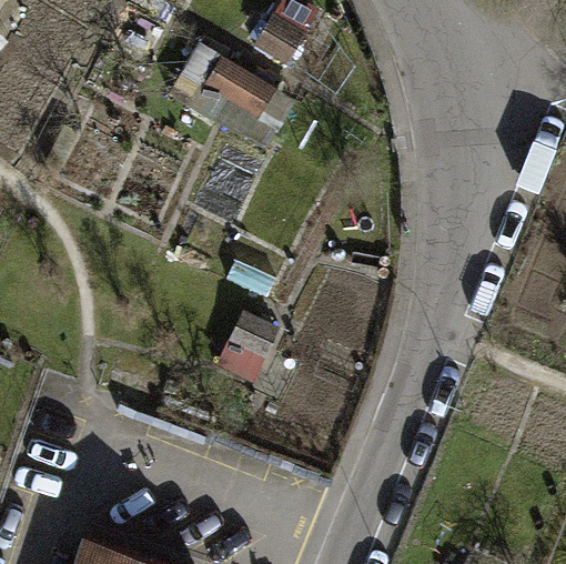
[(282,0),(256,47),(287,64),(317,11),(297,0),(282,0)]
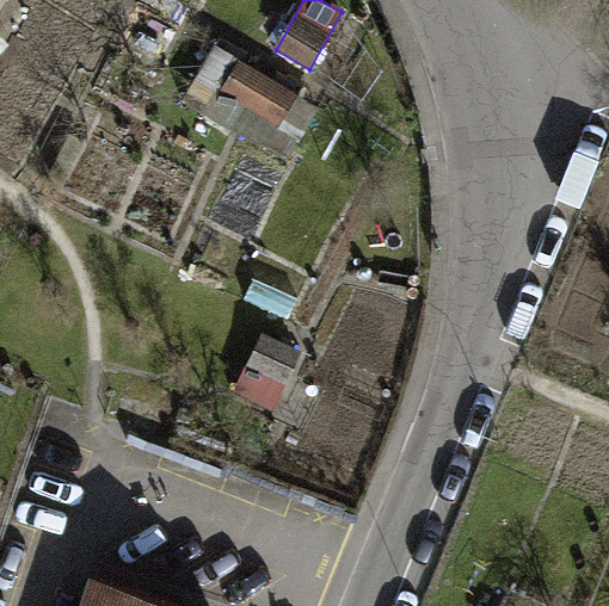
[(283,165),(318,106),(214,44),(179,101),(283,165)]
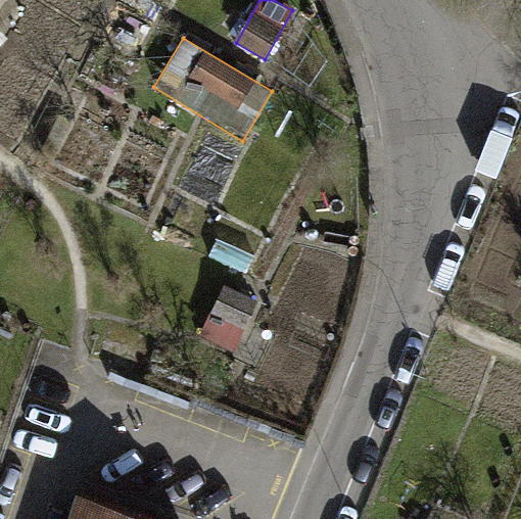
[(234,355),(258,301),(224,285),(199,338),(234,355)]
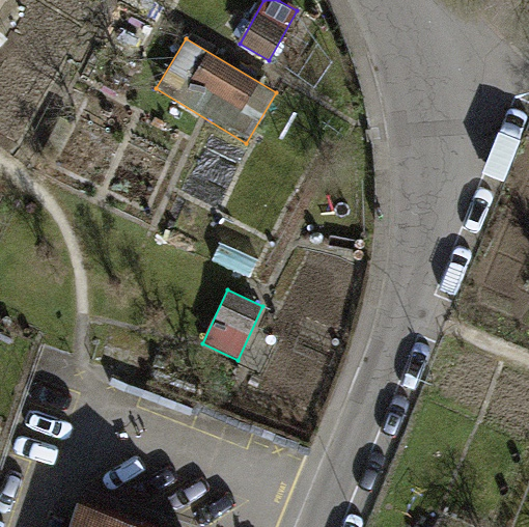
[(145,526),(74,503),(65,526),(145,526)]
